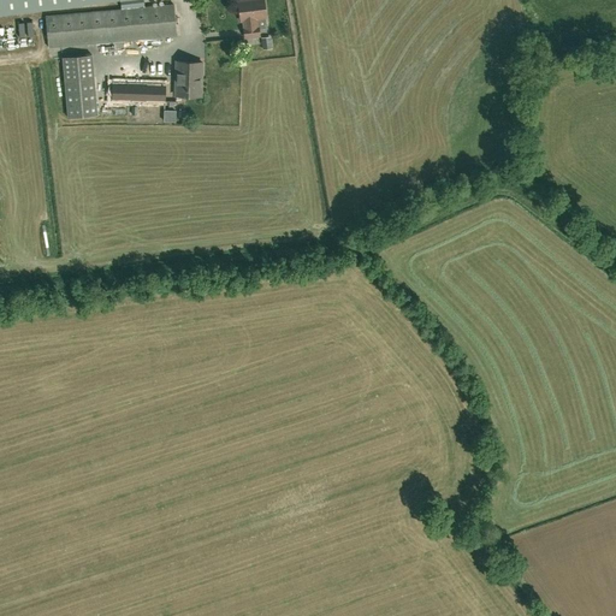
[(0,0),(0,15),(120,0),(0,0)]
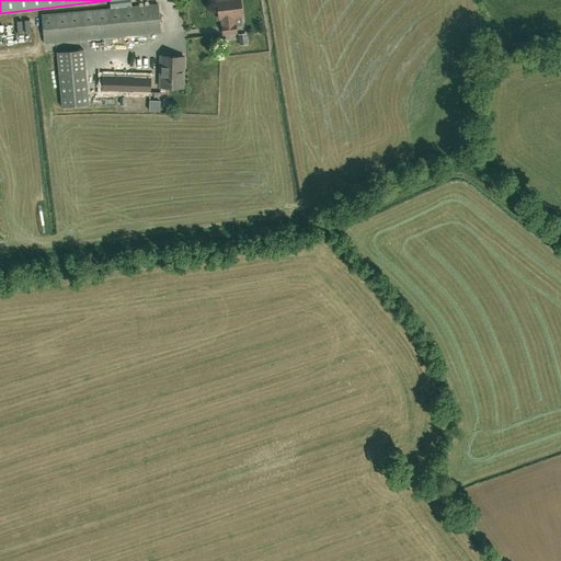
[(111,8),(42,14),(44,44),(161,33),(158,3),(132,7),(130,0),(110,0),(111,8)]
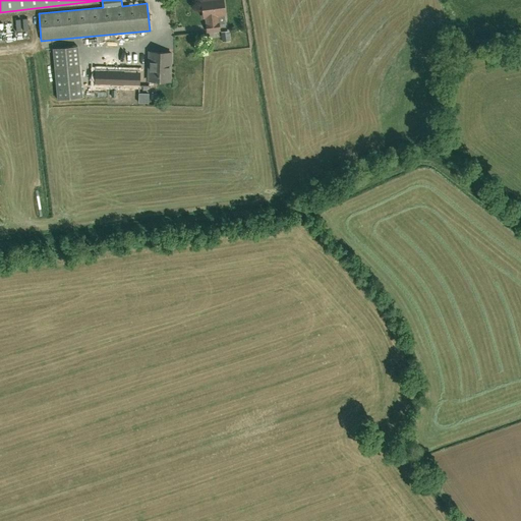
[(201,0),(204,17),(206,17),(207,23),(206,23),(207,32),(219,31),(219,21),(218,22),(217,15),(225,15),(223,0),(201,0)]
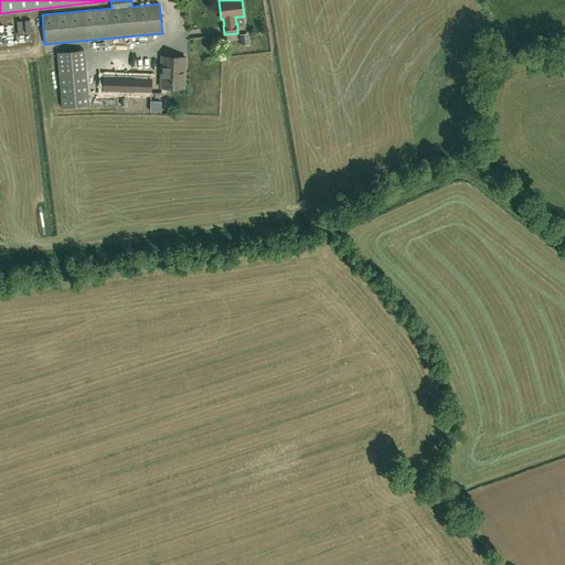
[(13,46),(20,45),(17,24),(10,25),(13,46)]
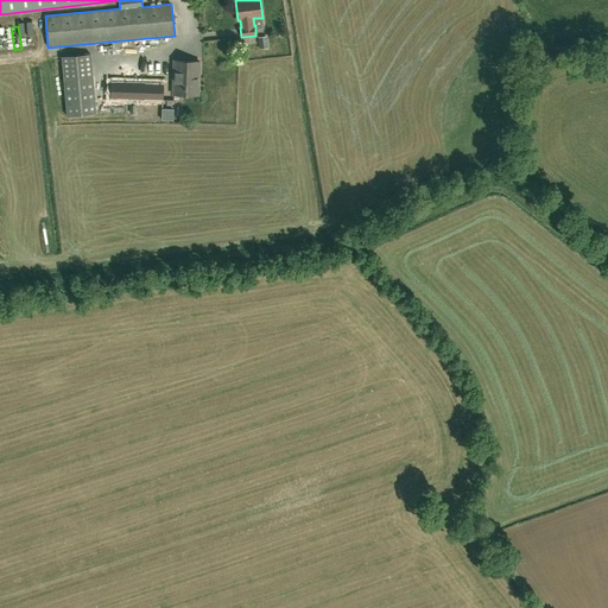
[(92,55),(61,57),(67,116),(96,114),(92,55)]
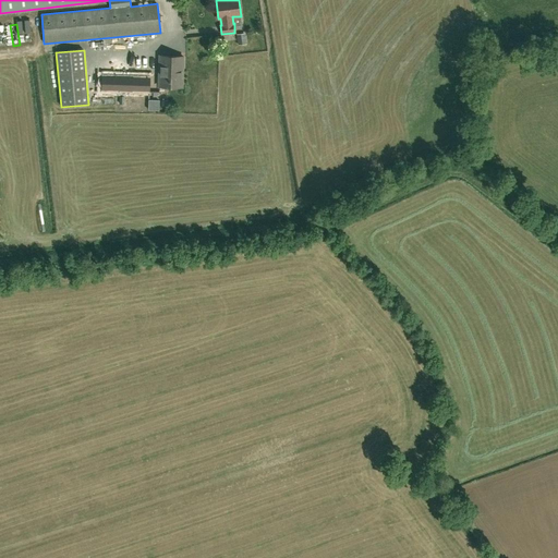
[(182,87),(183,57),(160,56),(159,86),(182,87)]
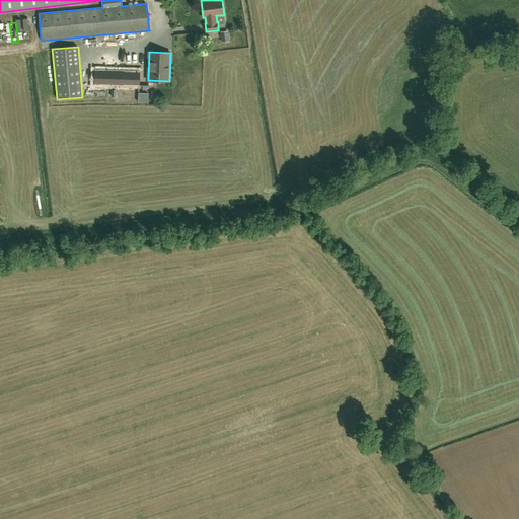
[(140,71),(123,70),(122,86),(139,87),(140,71)]
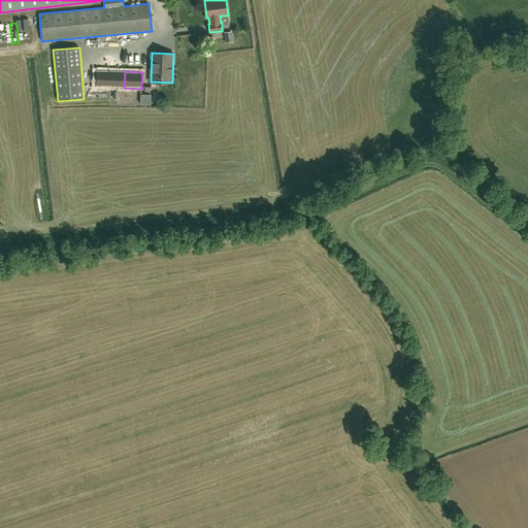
[(143,105),(153,105),(153,94),(143,94),(143,105)]
